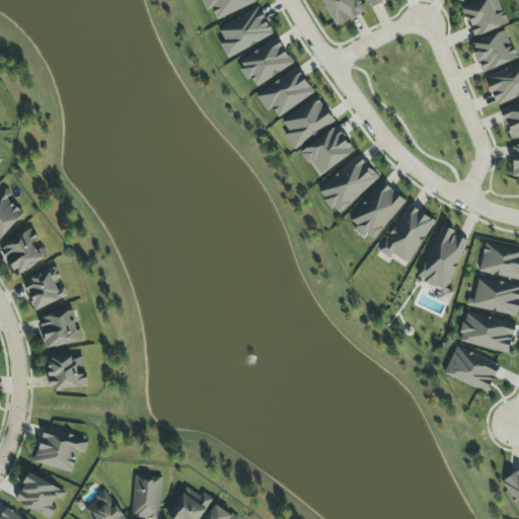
[(256,3),(254,0),(201,0),(207,11),(212,9),(217,20),(256,3)]
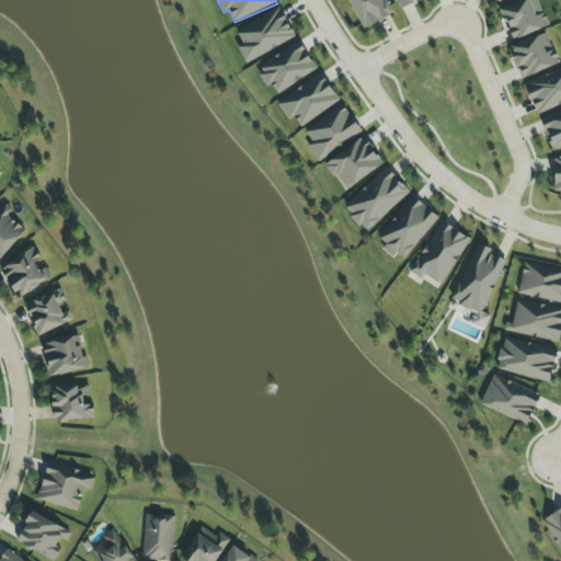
[(390,16),(382,0),(347,0),(362,30),(390,16)]
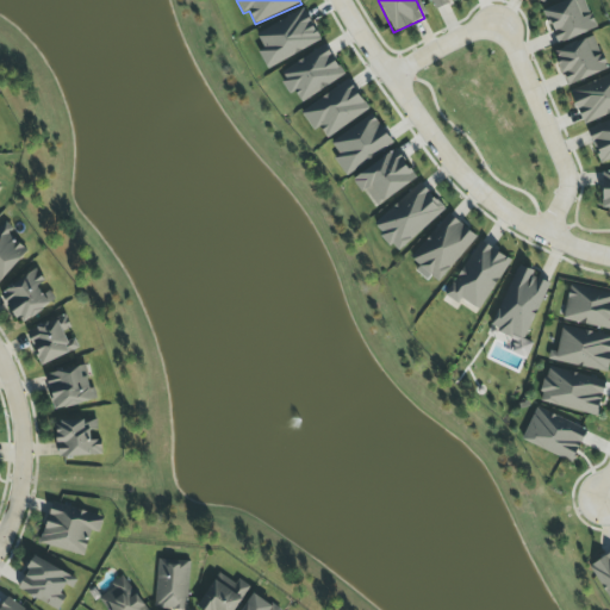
[(454,0),(429,0),(434,10),(454,0)]
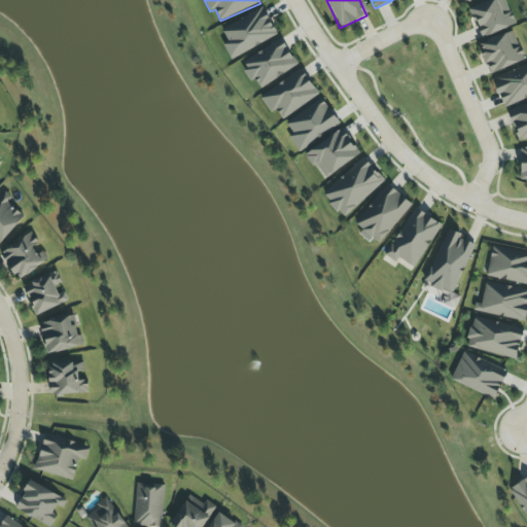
[(490,0),(469,8),(482,38),(515,25),(504,0),(490,0)]
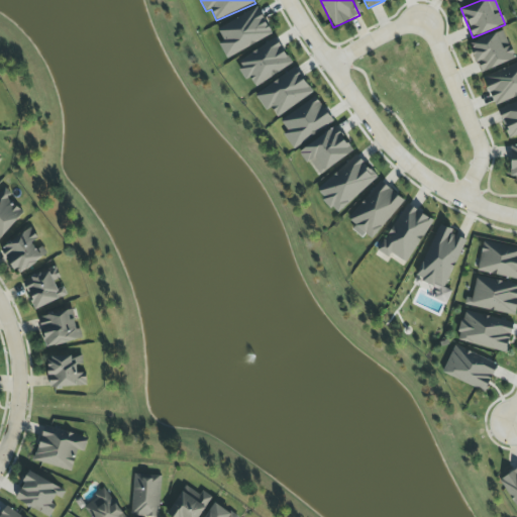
[(219,42),(225,57),(272,36),(260,8),(217,26),(223,41),(219,42)]
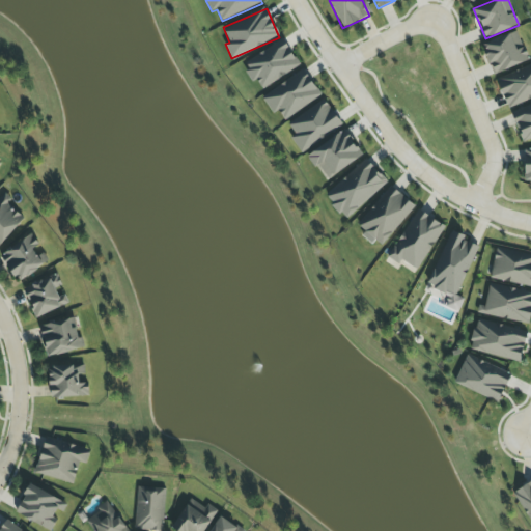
[(494,75),(529,60),(516,31),(481,46),(494,75)]
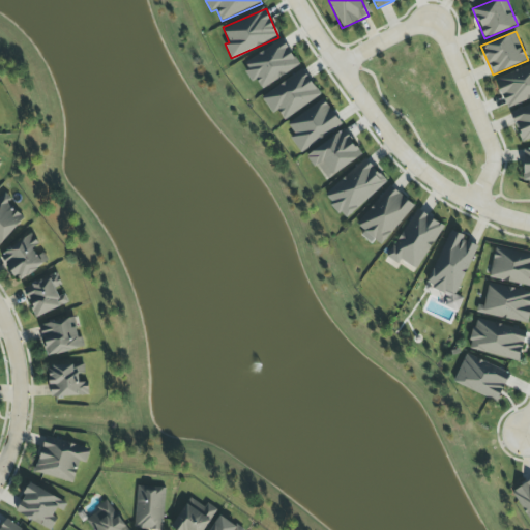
[(262,89),(299,65),(283,38),(244,63),(248,69),(245,71),(253,83),(257,81),(262,89)]
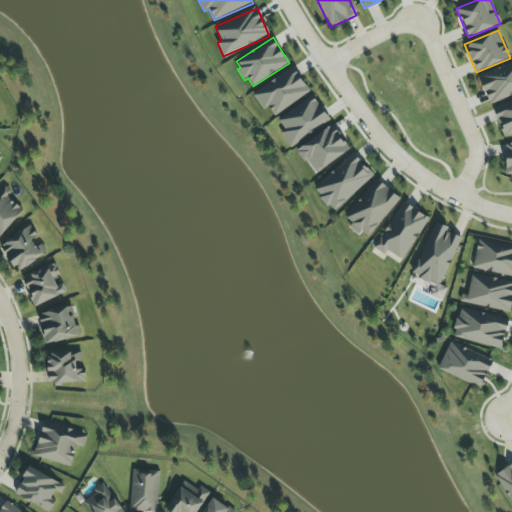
[(490,104),(511,95),(511,62),(478,76),(490,104)]
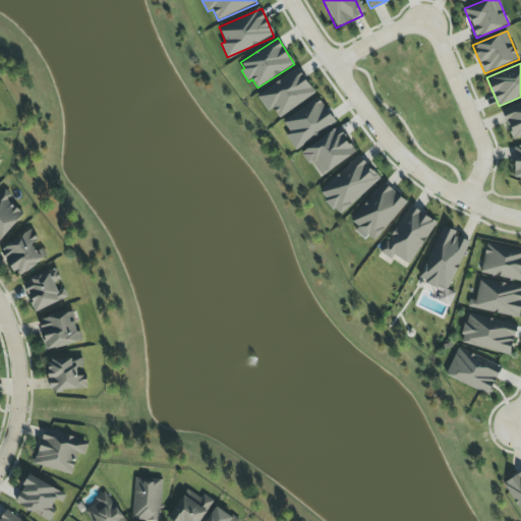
[(315,94),(297,68),(256,96),(269,112),(273,109),(279,118),(315,94)]
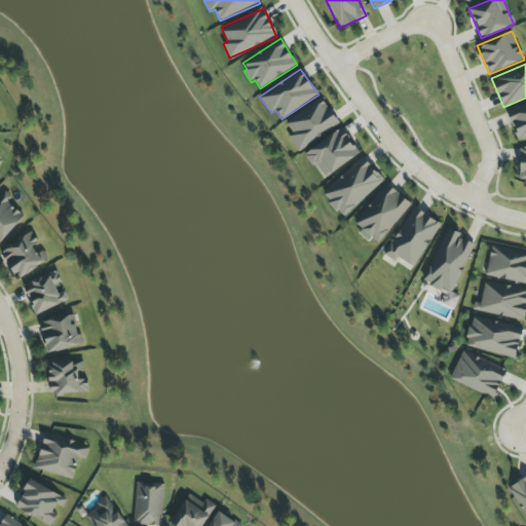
[(339,124),(321,98),(286,122),(293,134),(288,138),(298,152),(339,124)]
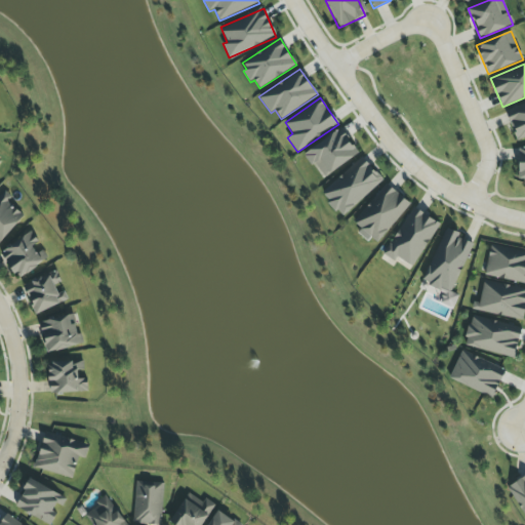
[(524,136),(524,103),(505,112),(517,140),(524,136)]
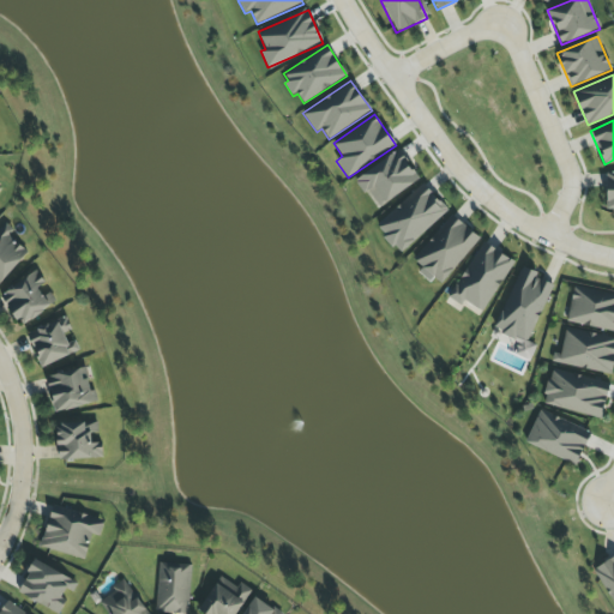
[(419,179),(398,150),(356,180),(378,209),(419,179)]
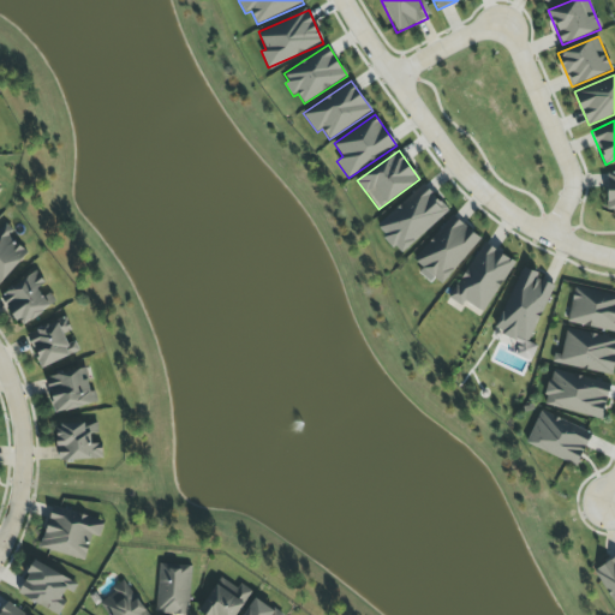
[(376,227),(401,255),(448,210),(423,184),(376,227)]
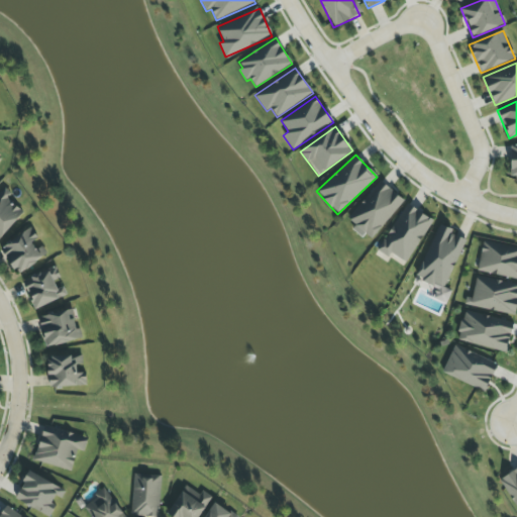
[(373,239),(403,200),(379,181),(348,220),(373,239)]
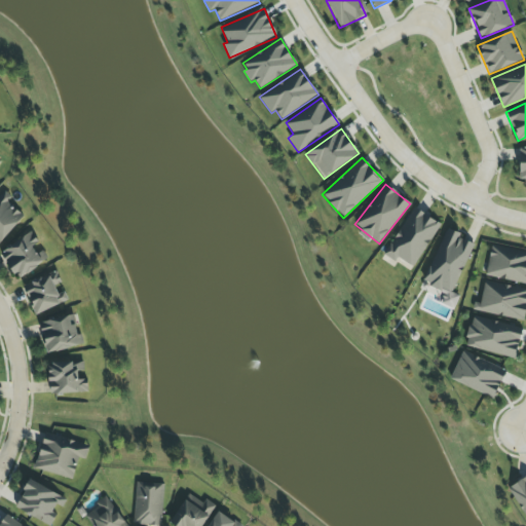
[(0,242),(26,215),(2,194),(0,195),(0,242)]
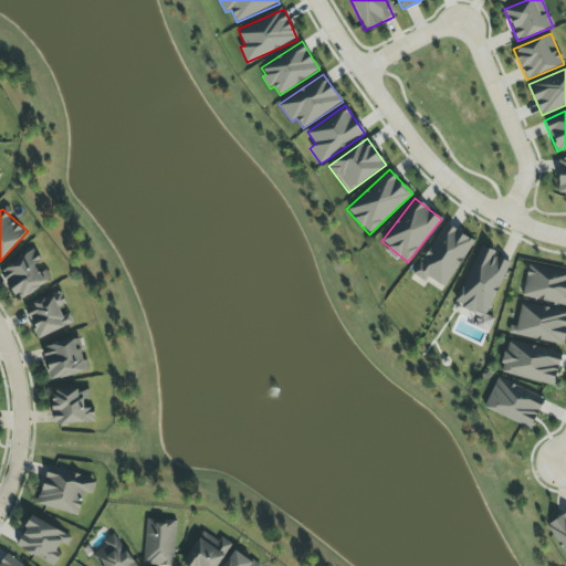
[(413,274),(426,282),(428,279),(444,289),(474,241),(444,223),(413,274)]
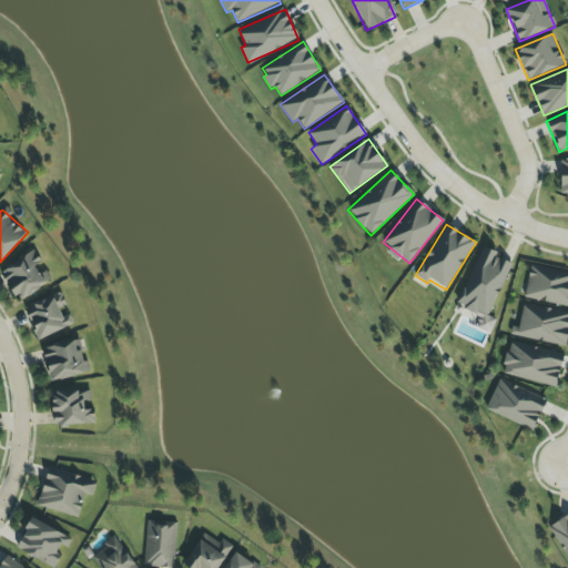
[(510,263),(496,257),(497,253),(482,246),(456,308),(487,321),(483,331),(489,333),(495,318),(489,316),(510,263)]
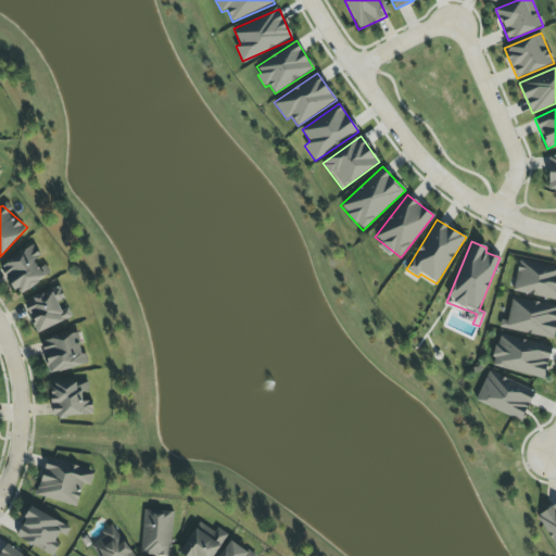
[(38,261),(42,257),(32,244),(0,268),(21,295),(49,274),(38,261)]
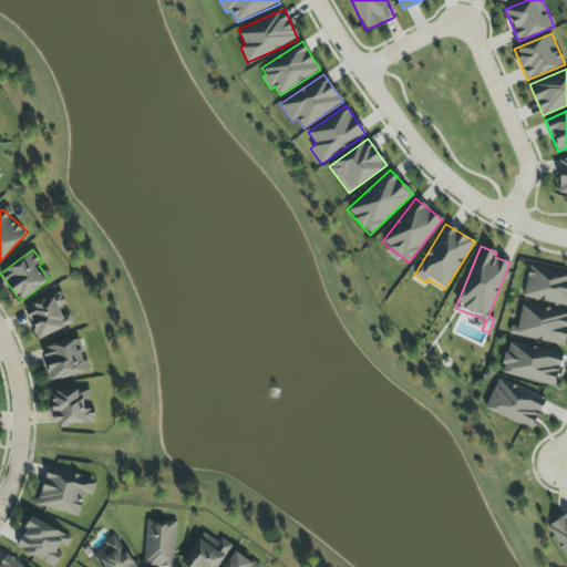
[(566,307),(566,271),(529,265),(523,297),(566,307)]
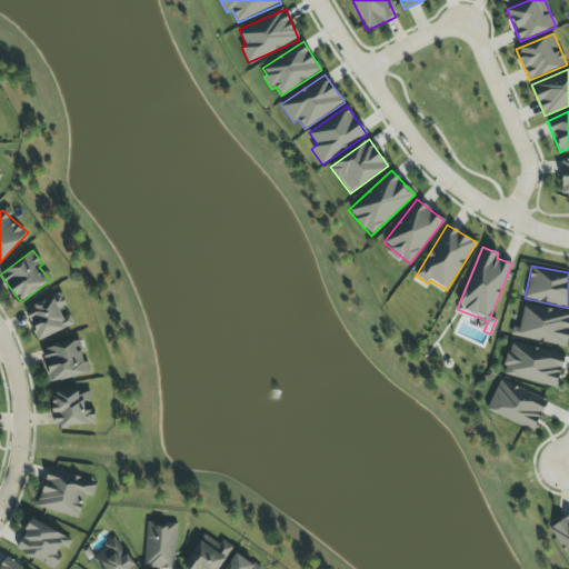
[(38,340),(73,326),(60,295),(25,310),(38,340)]
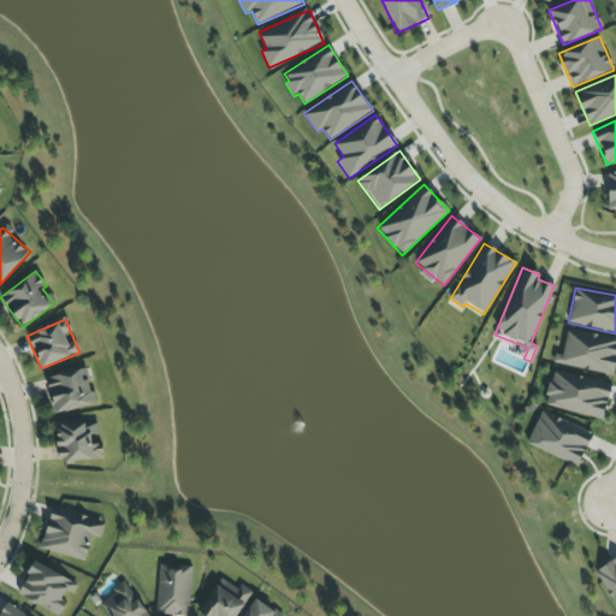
[(614,375),(615,360),(615,338),(564,330),(558,366),(614,375)]
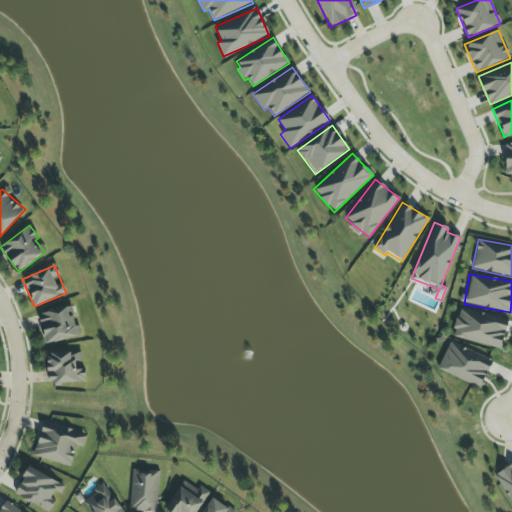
[(80,336),(75,316),(69,317),(67,307),(38,314),(46,344),(80,336)]
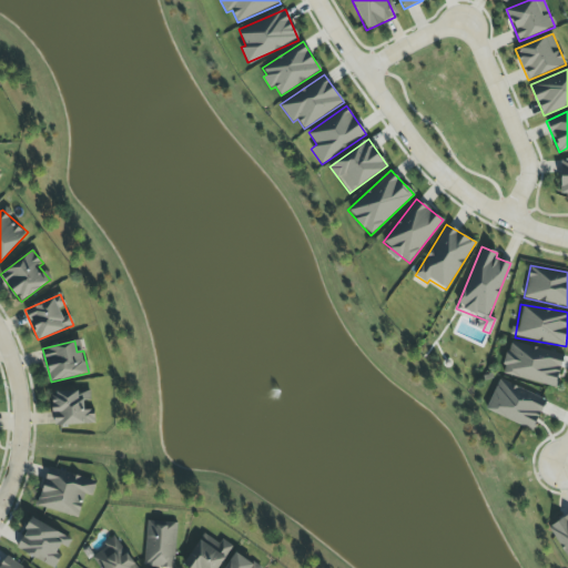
[(556,387),(564,356),(510,341),(501,373),(556,387)]
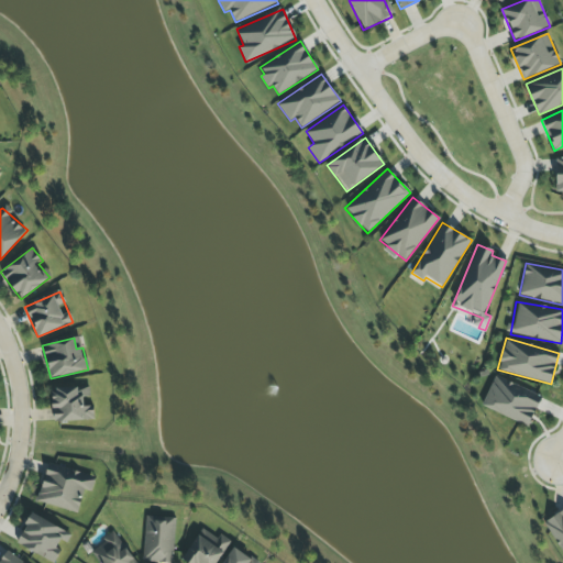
[(482,407),(528,428),(542,397),(495,376),(482,407)]
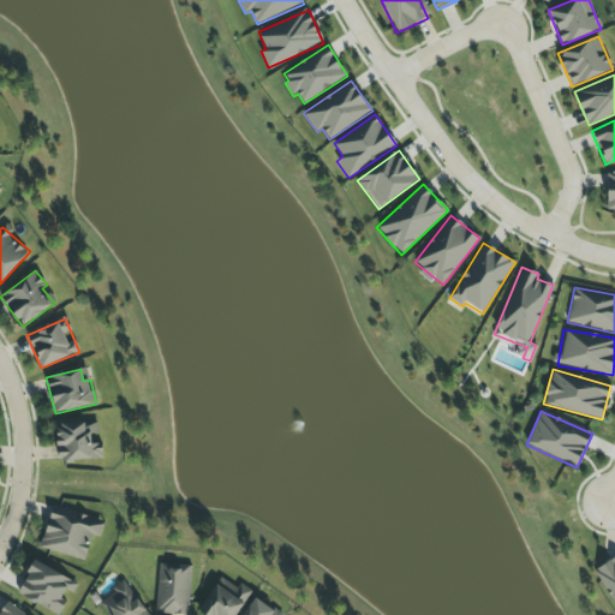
[(102,443),(91,445),(91,434),(99,434),(97,423),(57,424),(59,461),(103,459),(102,443)]
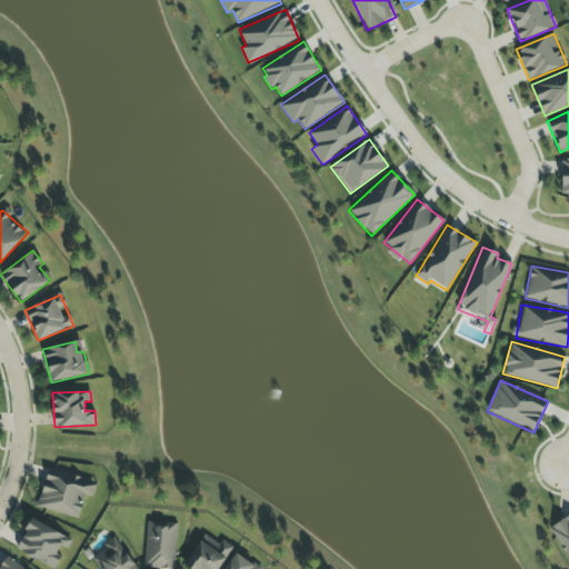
[(38,507),(78,519),(85,496),(92,498),(97,482),(49,469),(38,507)]
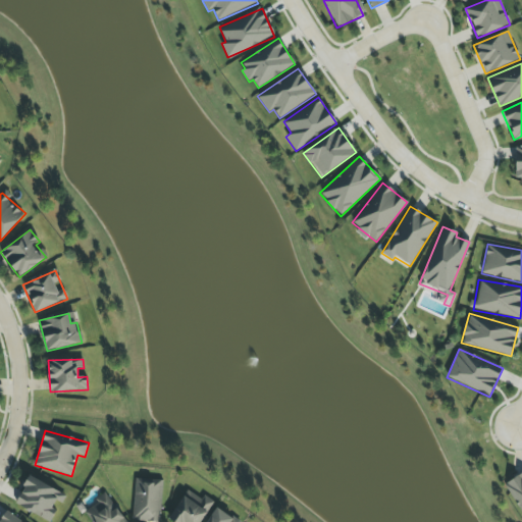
[(521,473),(505,483),(521,515),(521,473)]
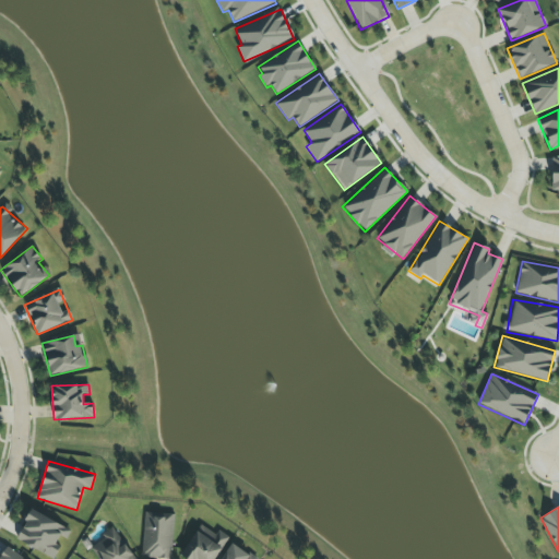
[(52,558),(62,538),(66,540),(71,531),(32,510),(16,540),(52,558)]
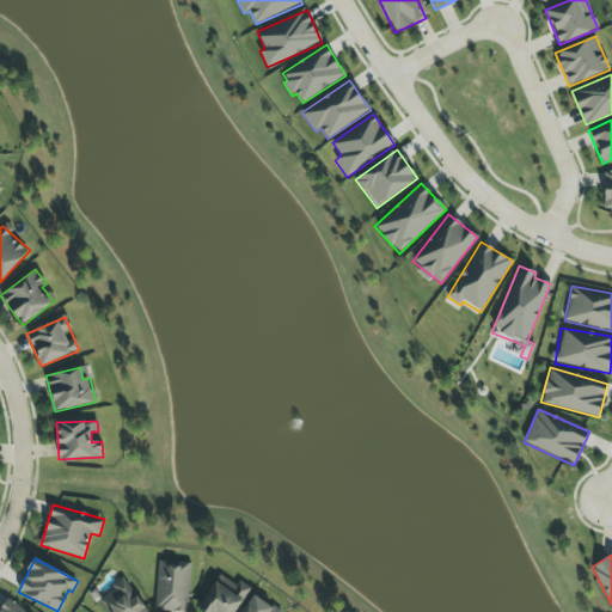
[(188,611),(190,563),(158,562),(155,611),(183,611),(188,611)]
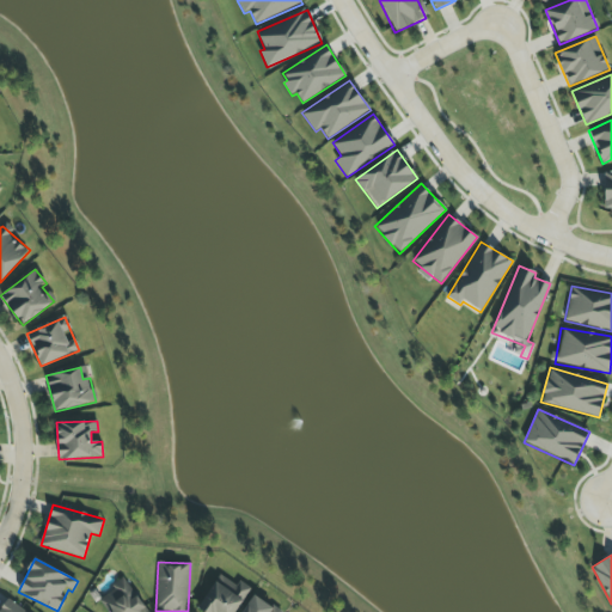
[(234,611),(250,588),(238,581),(236,586),(218,576),(197,611),(234,611)]
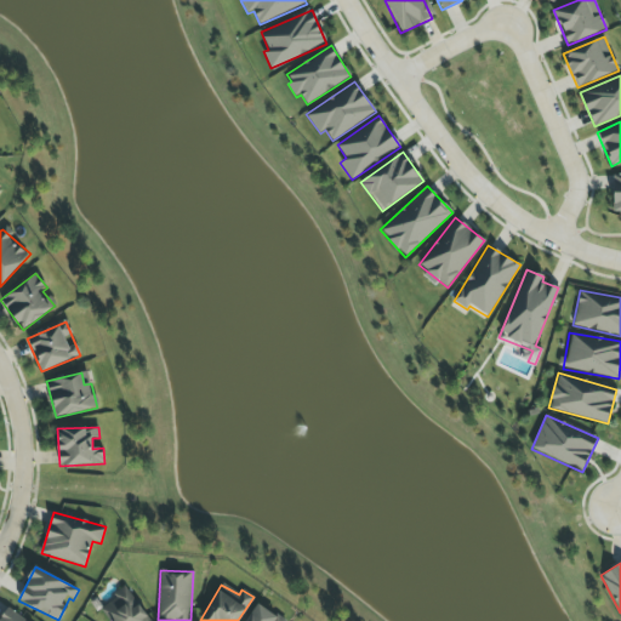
[(152,620),(124,588),(98,610),(107,620),(152,620)]
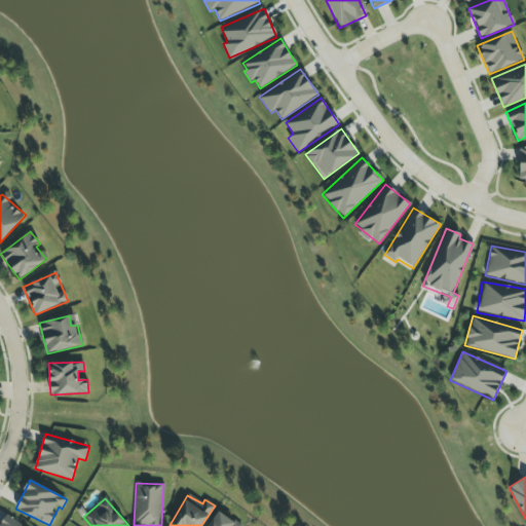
[(239,525),(219,511),(208,525),(239,525)]
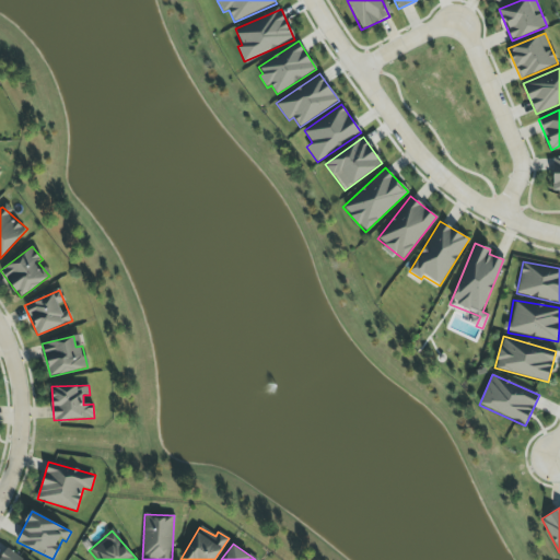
[(23,559),(6,548),(0,556),(0,559),(23,559)]
